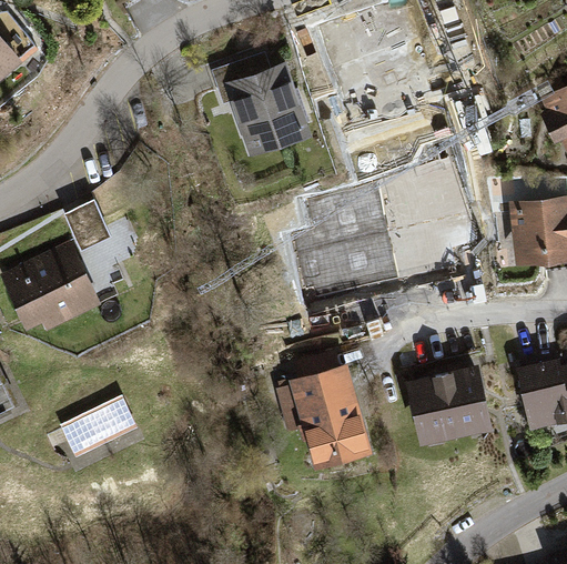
[(428,89),(411,20),(347,37),(344,23),(291,37),(300,71),(332,62),(345,110),(428,89)]
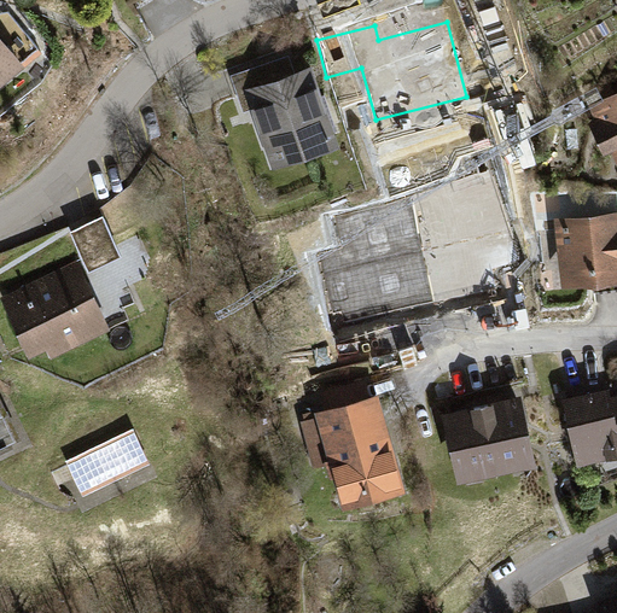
[(0,86),(24,68),(0,39),(0,86)]
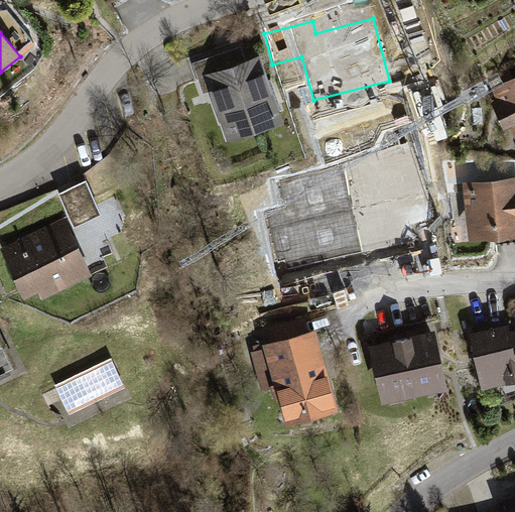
[(239,50),(192,67),(202,95),(209,92),(227,143),(283,124),(260,56),(243,62),(239,50)]
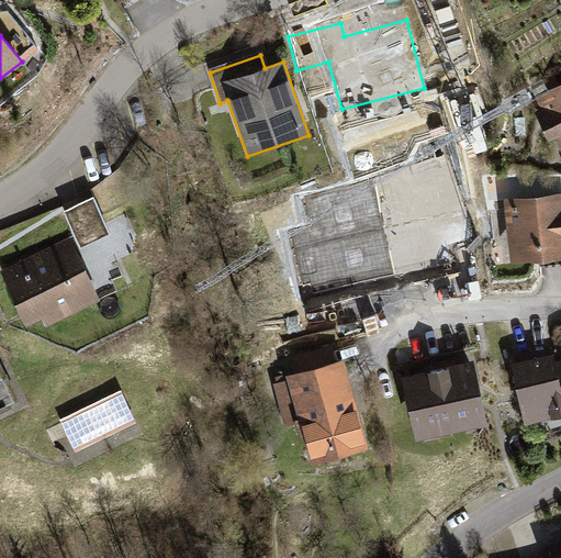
[(560,85),(535,98),(540,110),(534,113),(548,142),(554,138),(560,151),(560,85)]
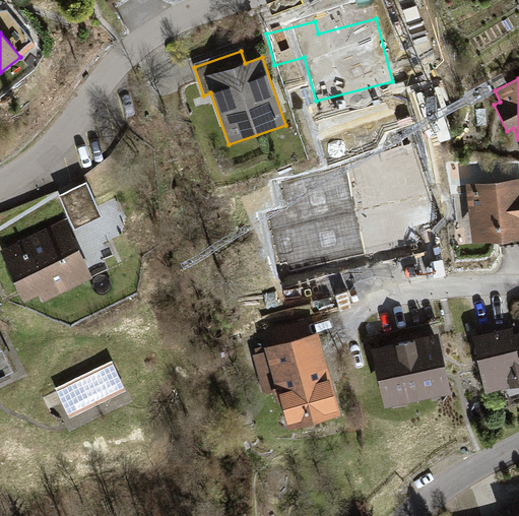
[(518,181),(466,186),(472,245),(518,240),(518,181)]
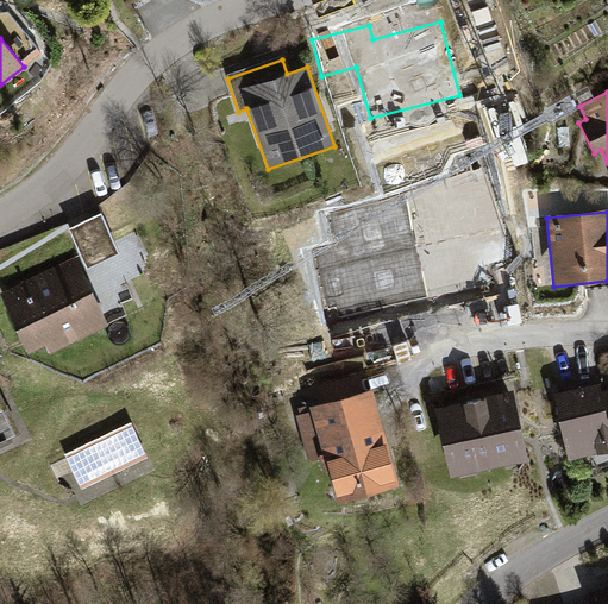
[(99,216),(69,231),(86,266),(117,252),(99,216)]
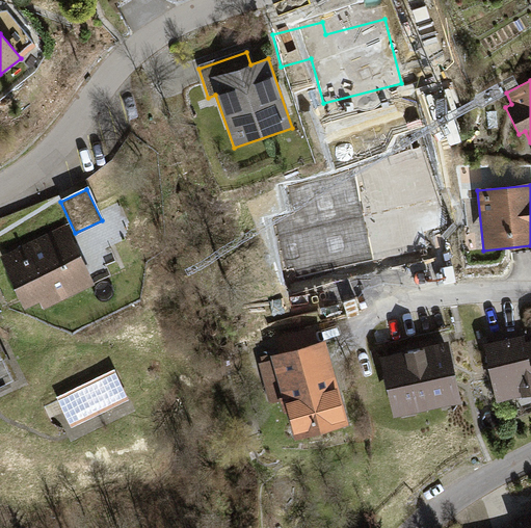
[(65,228),(0,259),(0,261),(23,308),(38,301),(42,309),(93,285),(65,228)]
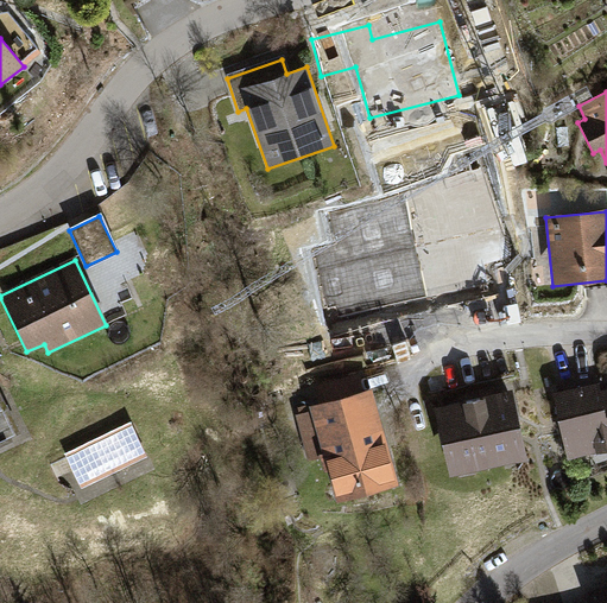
[(599,385),(555,394),(569,462),(606,454),(606,391),(601,393),(599,385)]
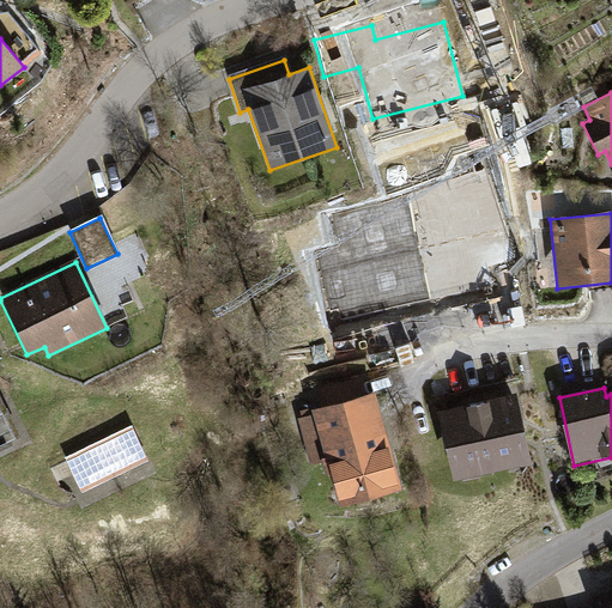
[(374,394),(300,414),(301,420),(296,421),(309,468),(322,463),(326,475),(331,474),(339,504),(399,487),(374,394)]
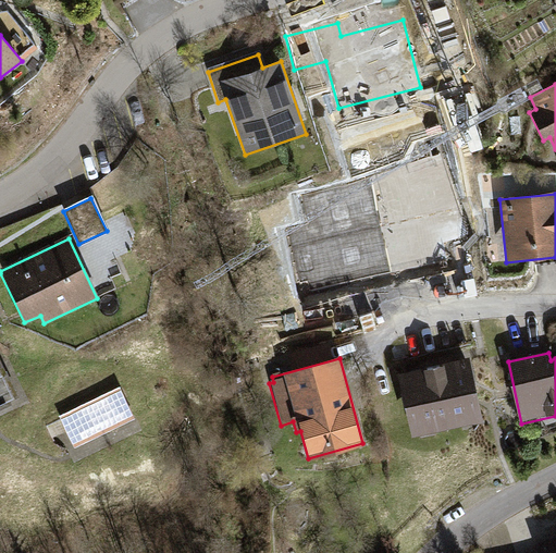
[(468,358),(398,373),(412,435),(482,421),(468,358)]
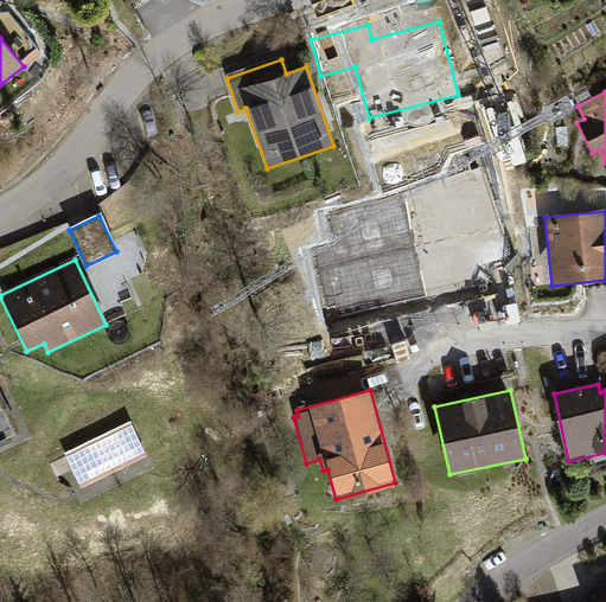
[(0,433),(14,426),(0,394),(0,433)]
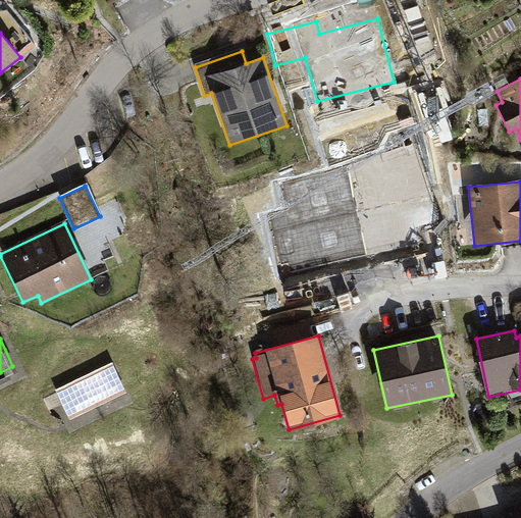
[(111,367),(55,394),(67,420),(123,393),(111,367)]
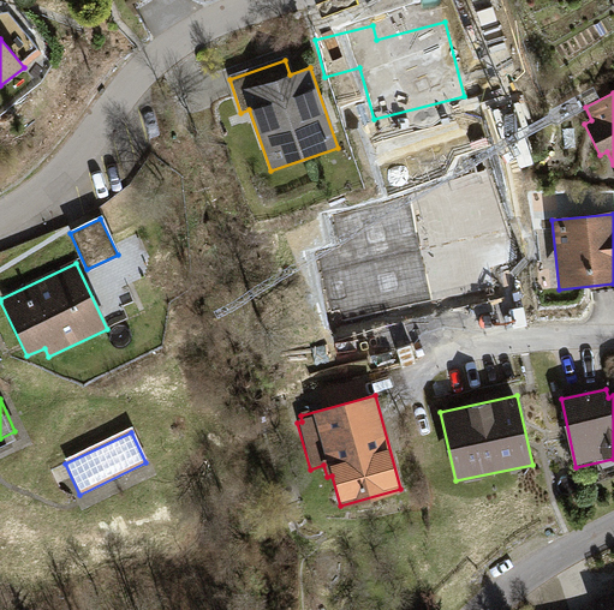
[(613,609),(613,596),(596,602),(598,609),(613,609)]
